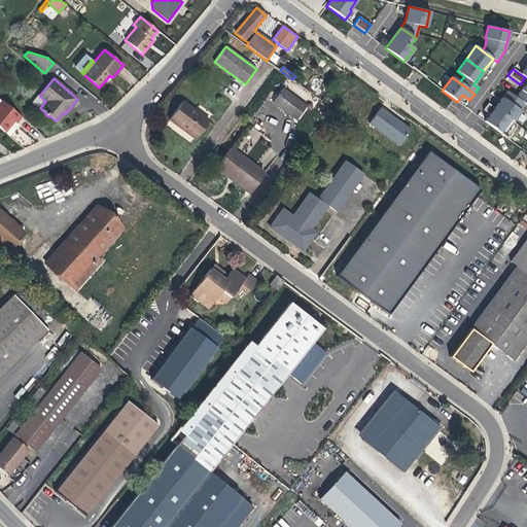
[(526,80),(523,86),(516,97),(524,103),(526,105),(526,80)]
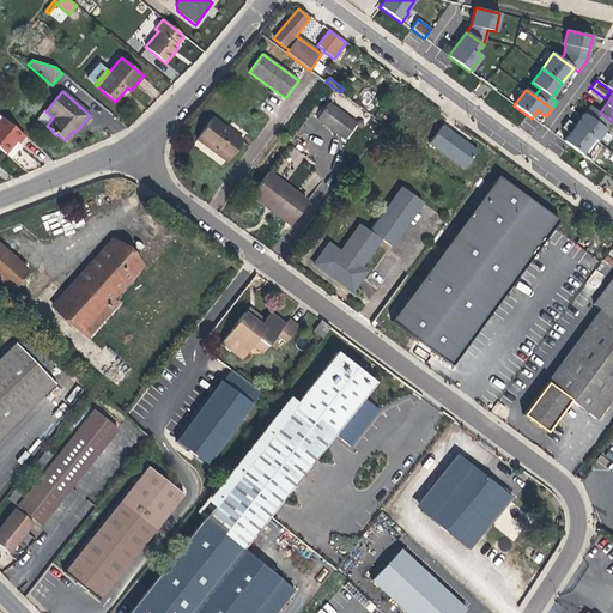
[(356,123),(328,103),(317,119),(345,139),(356,123)]
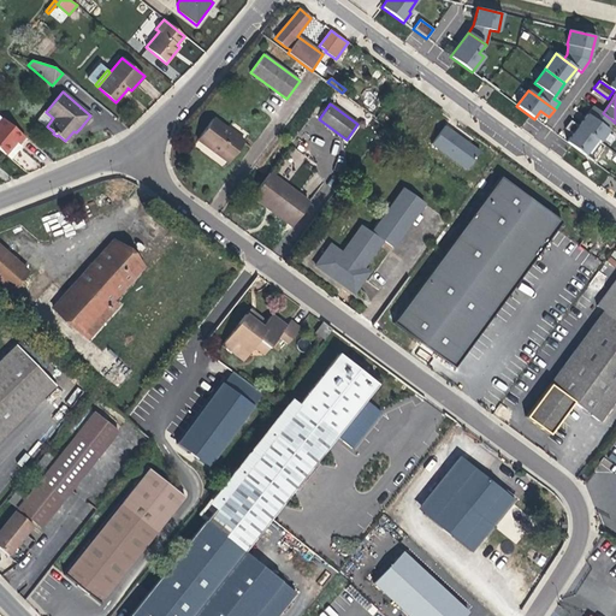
[(603,113),(592,106),(578,126),(596,140),(599,142),(605,134),(603,132),(612,120),(603,113)]
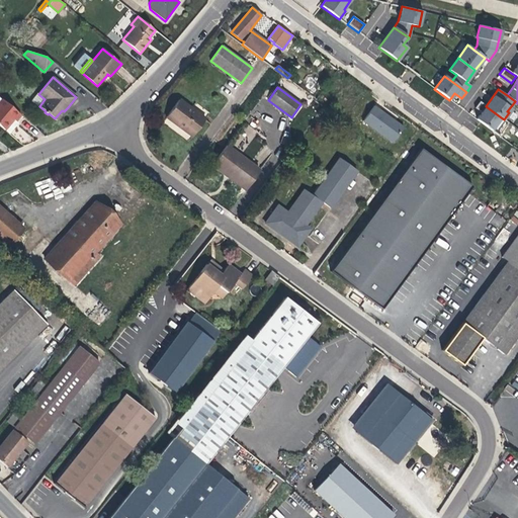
[(38,106),(39,106),(45,99),(38,94),(37,93),(31,100),(38,106)]
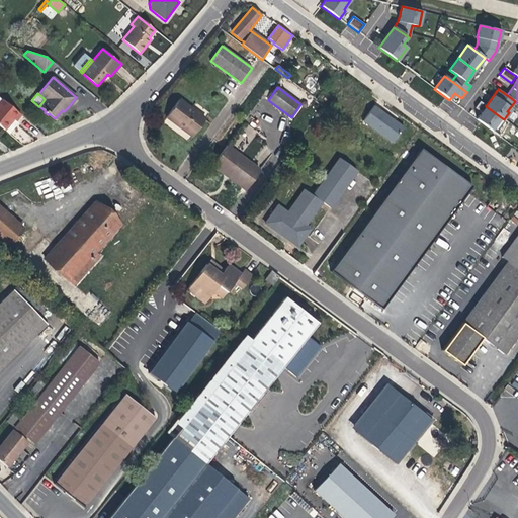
[(15,120),(21,114),(2,99),(0,101),(0,125),(9,134),(14,126),(18,122),(15,120)]
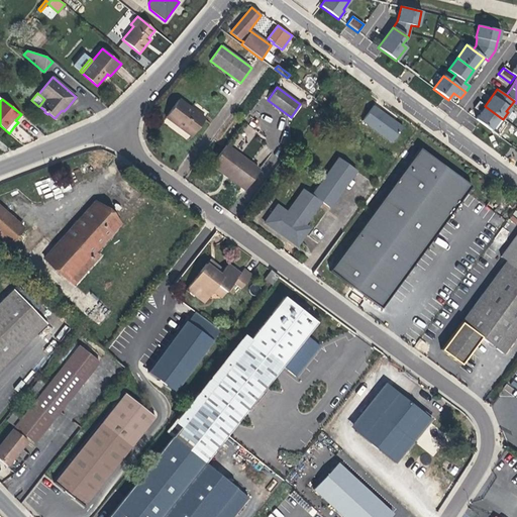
[(205,118),(179,99),(166,117),(192,136),(205,118)]
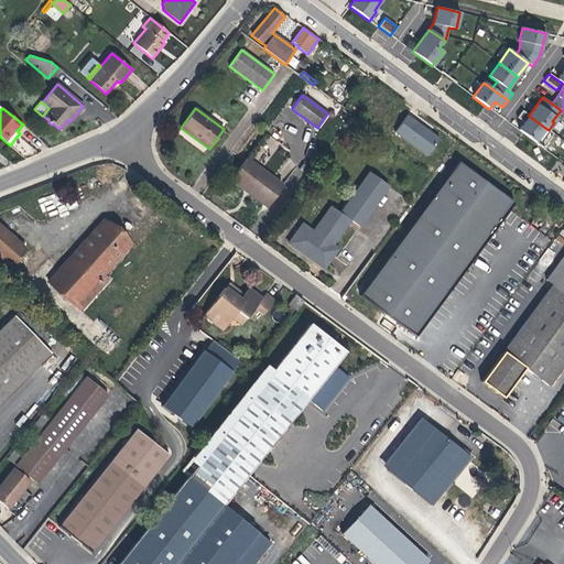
[(535,142),(545,128),(529,116),(521,110),(517,118),(523,122),(518,130),(535,142)]
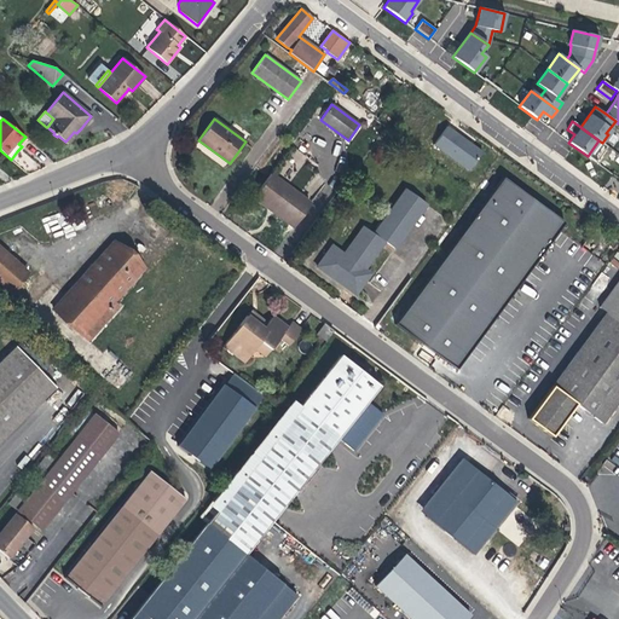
[(484,152),(449,126),(434,144),(470,171),(484,152)]
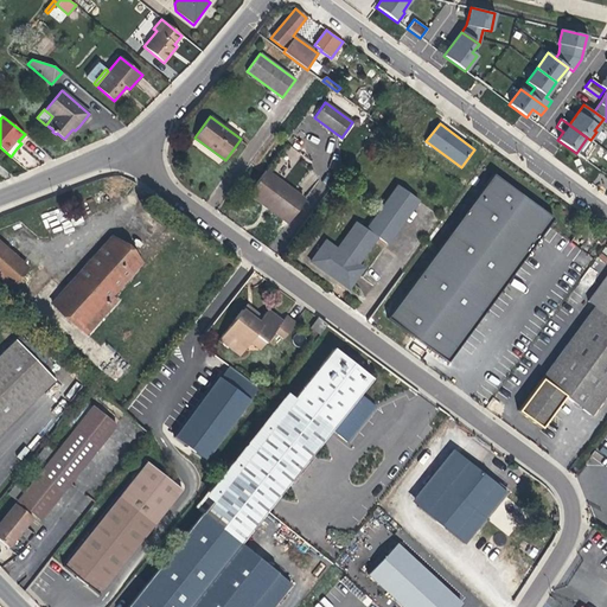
[(72,129),(64,139),(66,141),(75,131),(72,129)]
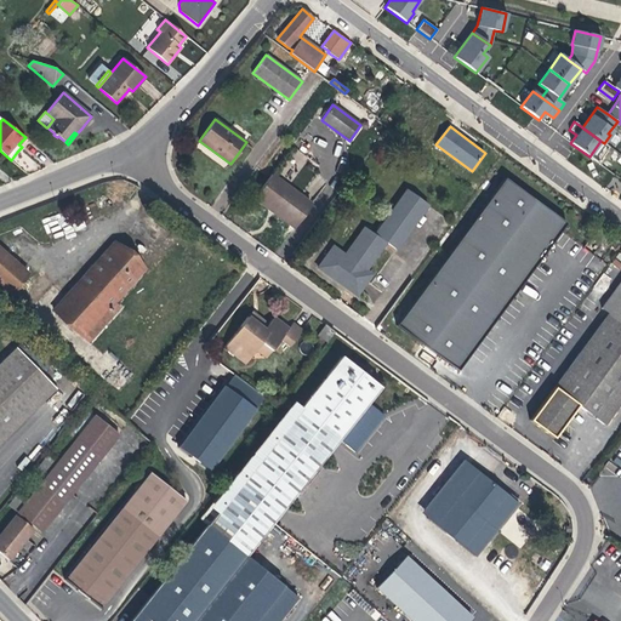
[(312,204),(272,175),(254,198),(274,212),(295,228),(312,204)]
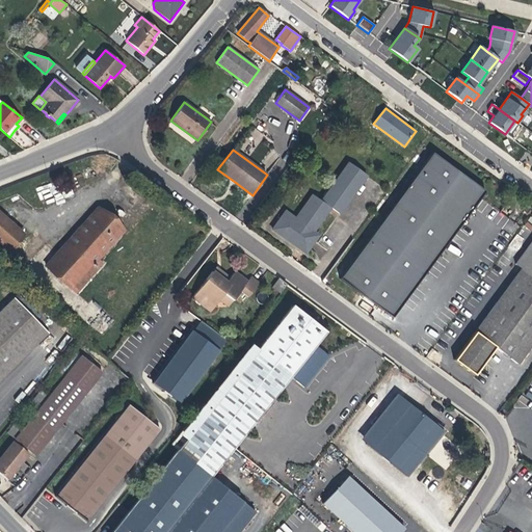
[(484,191),(432,153),(340,278),(366,298),(392,317),(484,191)]
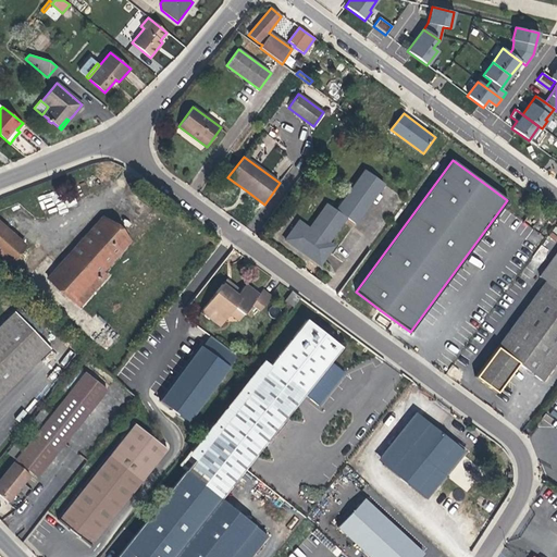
[(336,210),(346,218),(355,224),(384,184),(366,170),(336,210)]
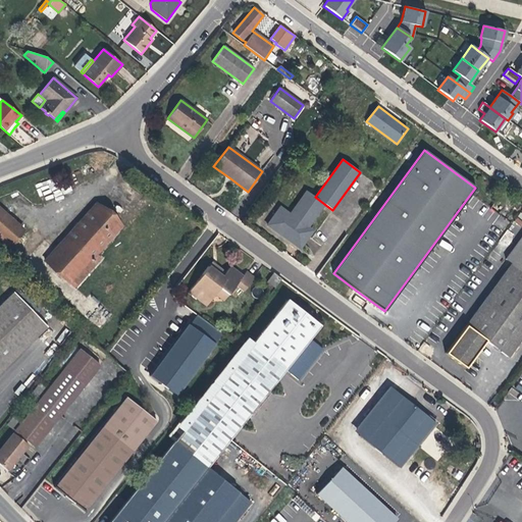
[(41,196),(52,193),(52,195),(56,194),(53,180),(38,184),(41,196)]
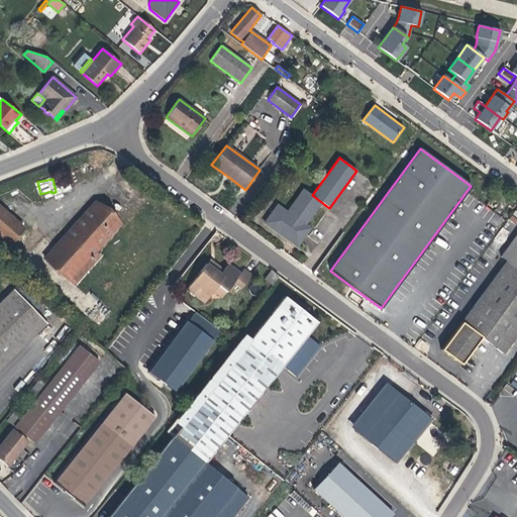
[(321,202),(312,195),(304,189),(287,213),(277,206),(265,223),(280,234),(296,245),(306,233),(301,229),(304,225),(321,202)]
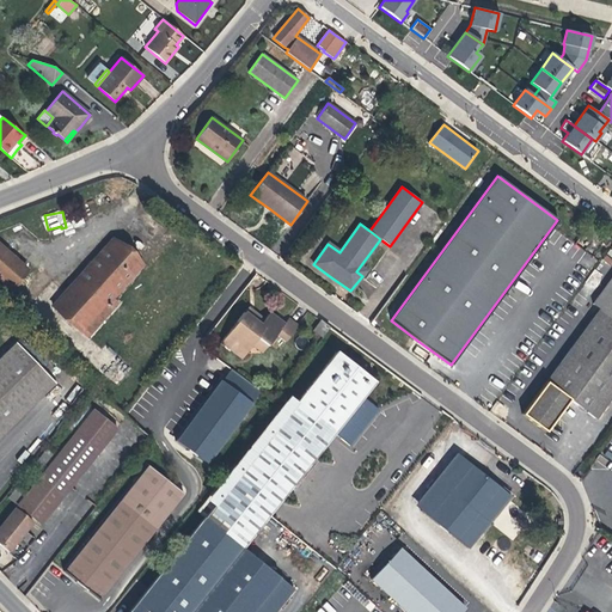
[(142,264),(112,239),(53,306),(87,336),(117,304),(111,299),(142,264)]
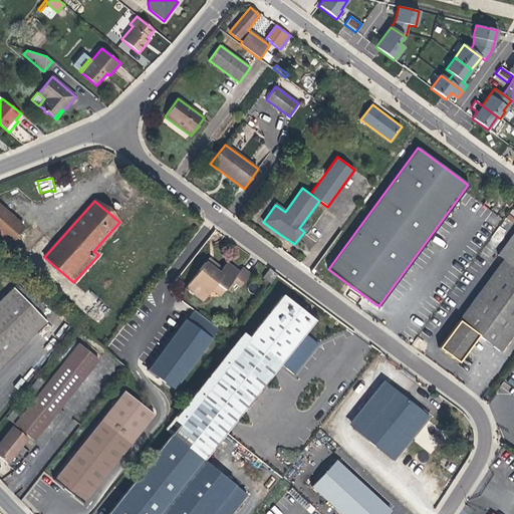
[(22,226),(0,205),(0,236),(7,243),(22,226)]
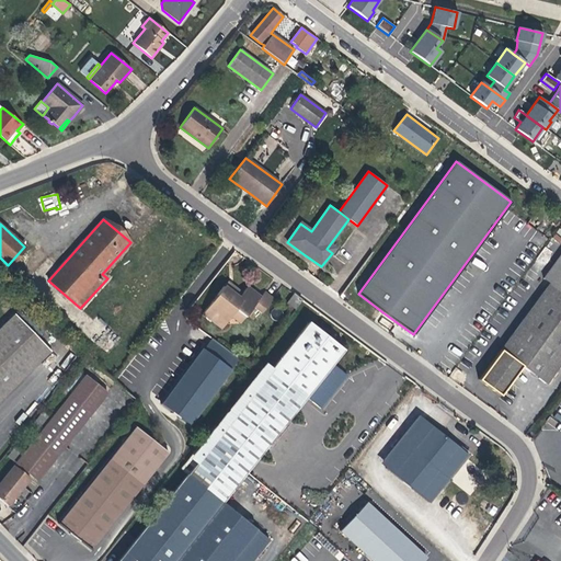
[(546,384),(560,362),(560,254),(544,278),(550,284),(479,379),(501,396),(522,366),(531,374),(546,384)]
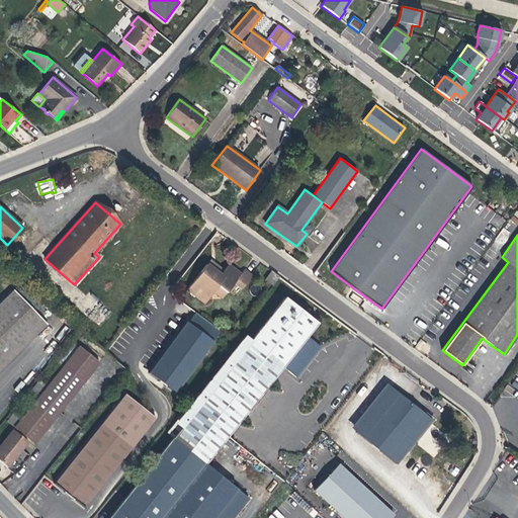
[(209,260),(206,264),(220,275),(223,271),(209,260)]
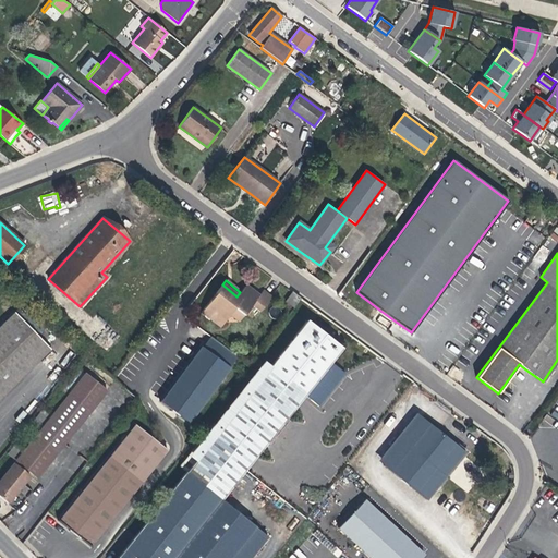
[(243,315),(252,305),(257,296),(250,290),(244,287),(240,292),(237,296),(222,284),(202,312),(220,326),(230,314),(234,308),(243,315)]
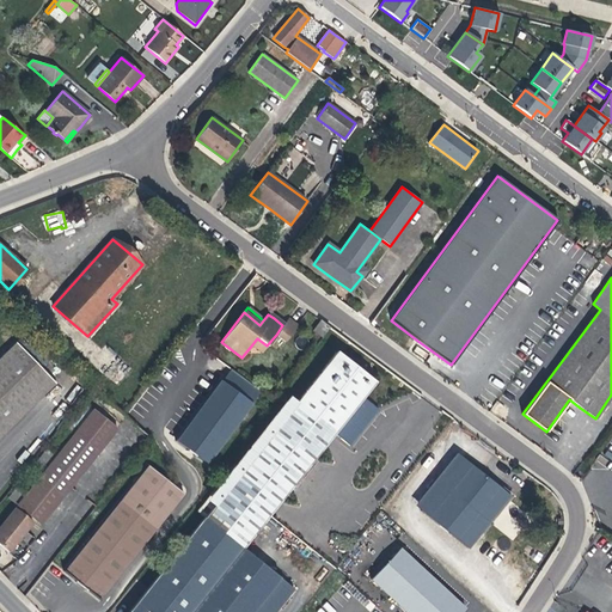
[(288,318),(282,325),(276,335),(285,342),(298,325),(288,318)]
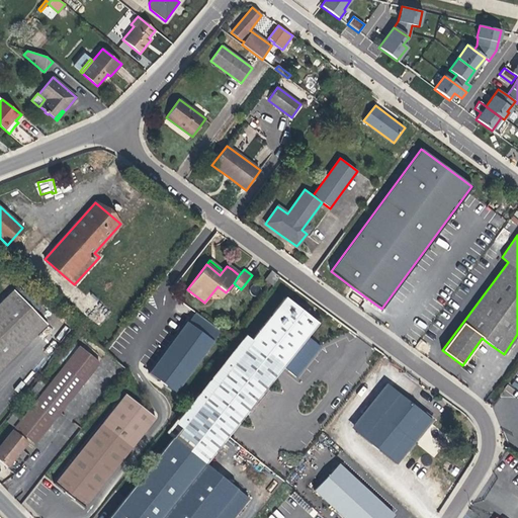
[(272,285),(278,276),(271,271),(265,280),(272,285)]
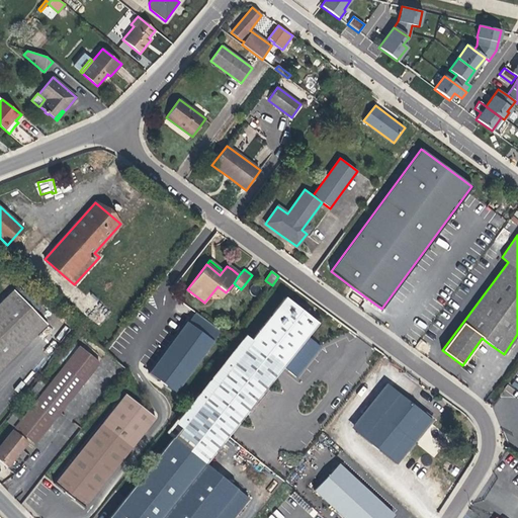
[(226,292),(218,286),(213,291),(222,298),(226,292)]
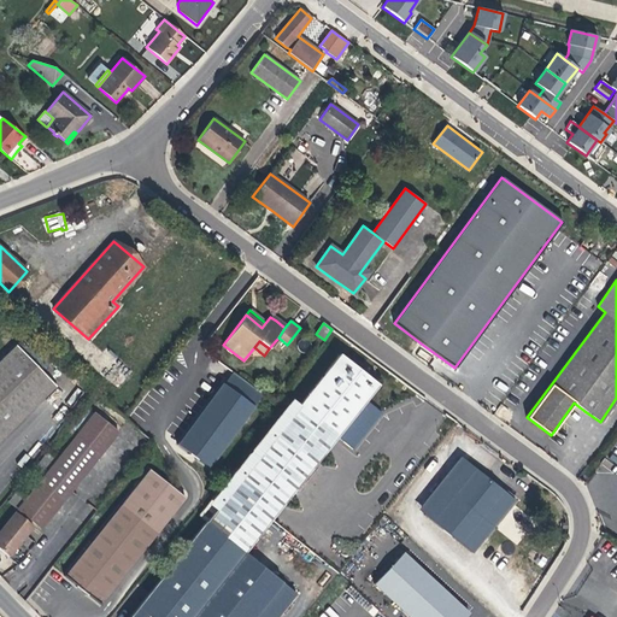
[(0,360),(0,439),(56,386),(16,345),(0,360)]
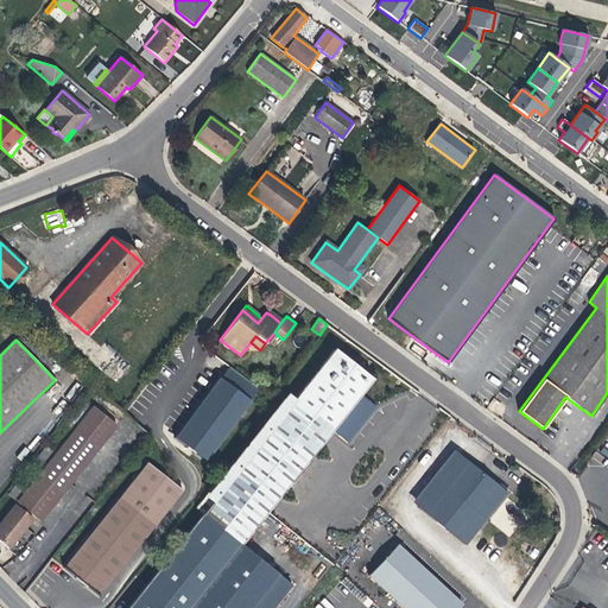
[(331,430),(360,394),(372,380),(334,349),(240,468),(233,462),(195,508),(203,514),(241,544),(265,514),(284,491),(331,430)]
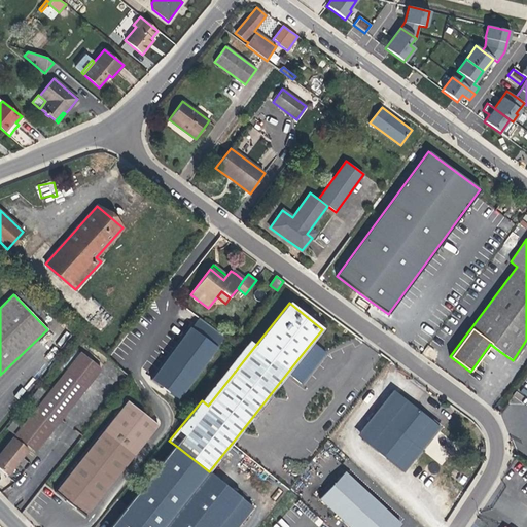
[(179,399),(224,337),(199,318),(194,324),(190,328),(189,327),(151,379),(179,399)]
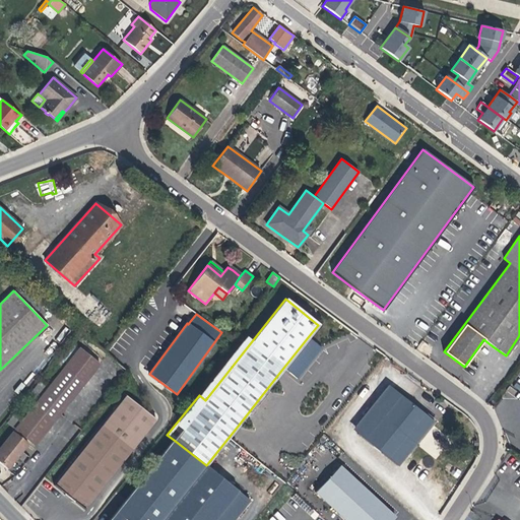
[(77,346),(86,335),(78,328),(69,339),(77,346)]
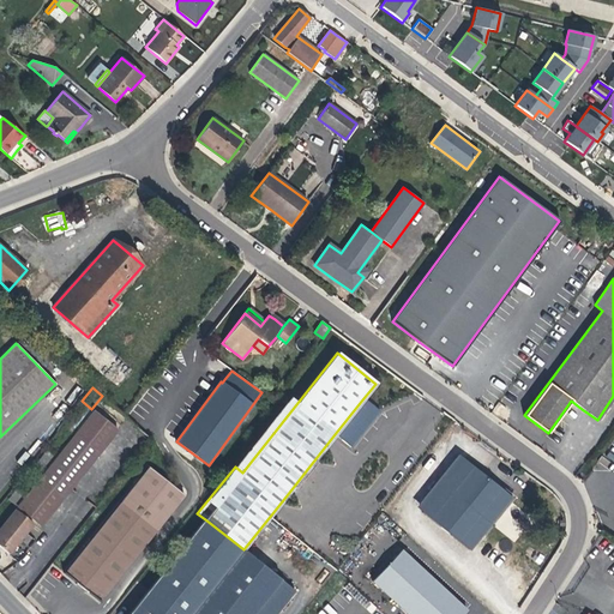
[(379,411),(363,398),(335,434),(350,446),(369,423),(379,411)]
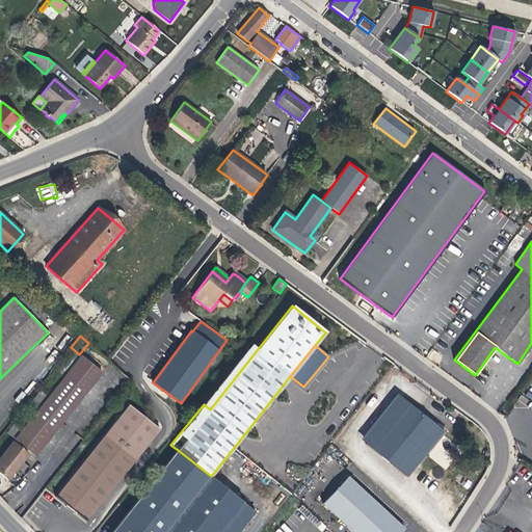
[(63,377),(80,356),(72,350),(55,371),(63,377)]
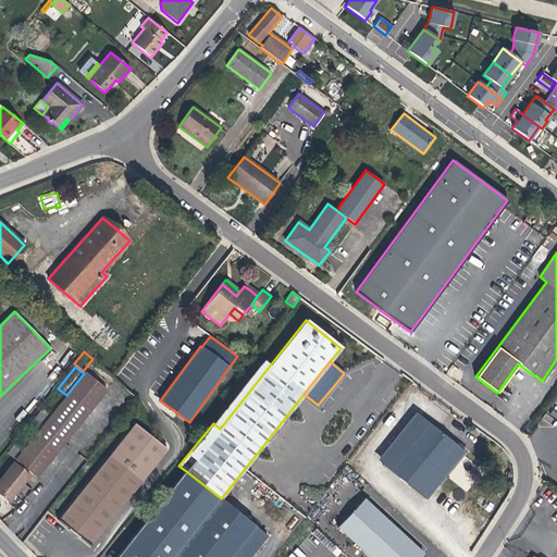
[(85,372),(84,373),(66,395),(51,415),(35,435),(23,449),(15,460),(37,477),(107,390),(85,372)]
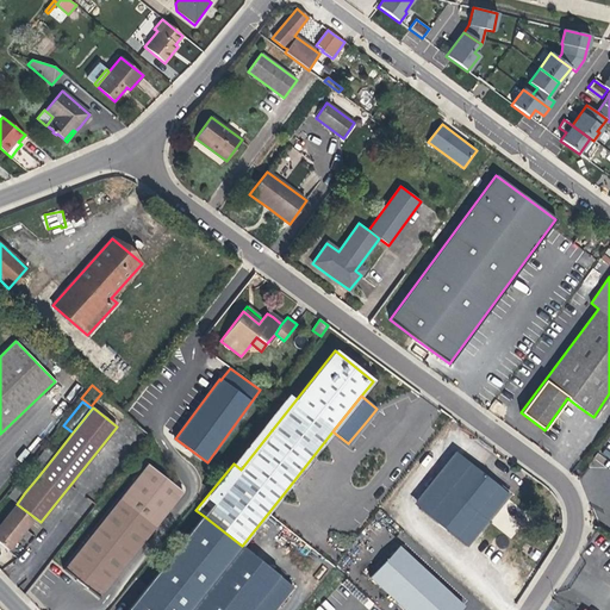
[(29,470),(38,477),(56,454),(47,447),(37,458),(29,470)]
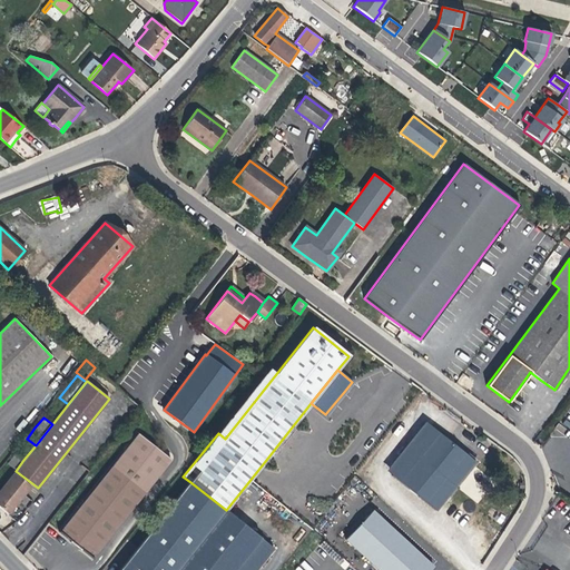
[(453,444),(431,426),(392,475),(435,511),(474,461),(453,444)]
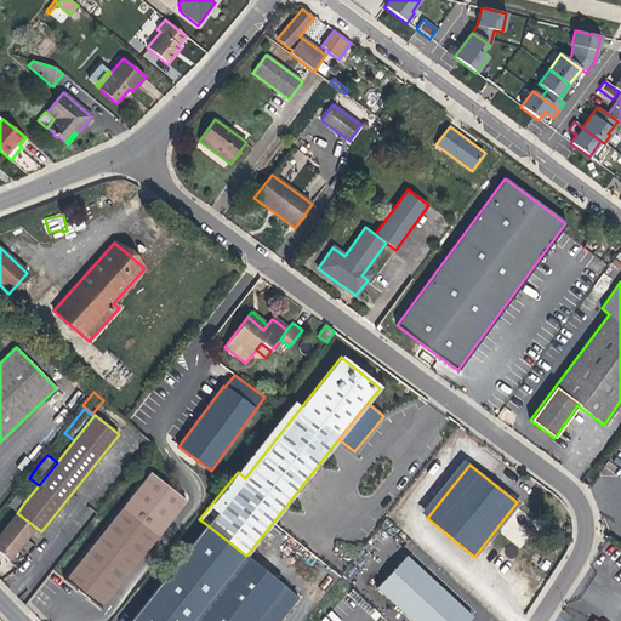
[(101,608),(186,501),(151,472),(64,580),(83,594),(101,608)]
